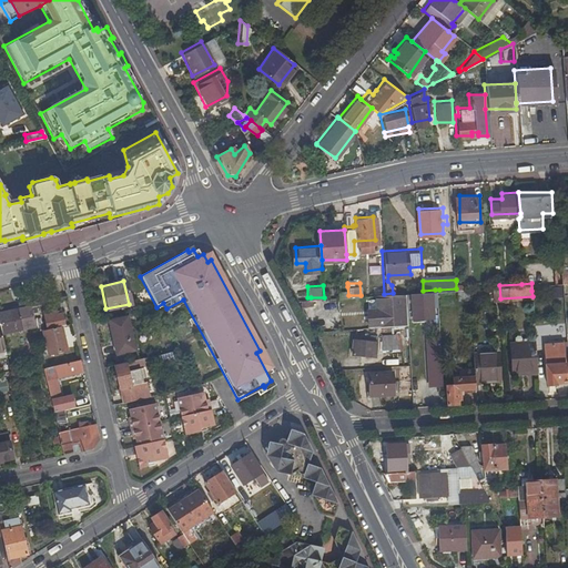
[(335,287),(336,296),(347,295),(348,295),(347,286),(335,287)]
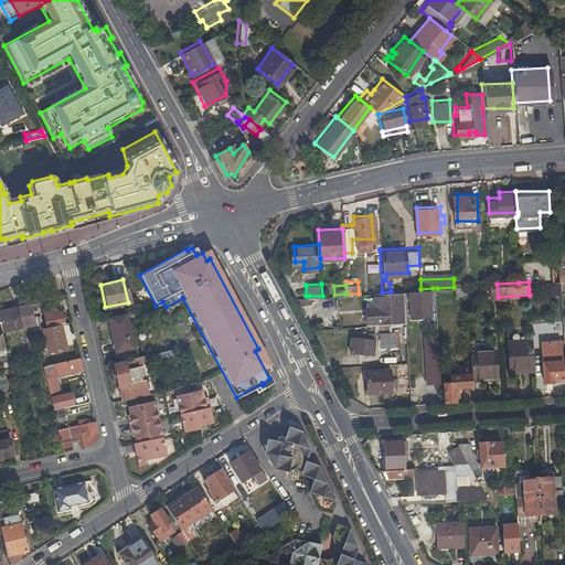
[(462,286),(455,287),(455,298),(468,297),(467,286),(462,286)]
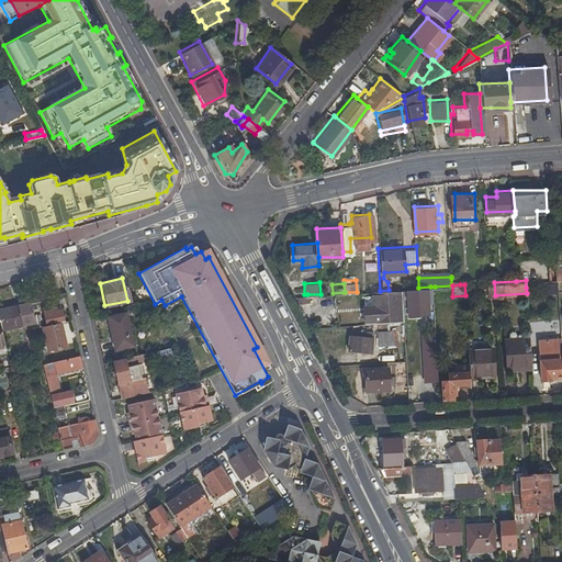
[(402,289),(403,313),(420,312),(419,300),(427,300),(427,293),(431,293),(430,287),(418,288),(402,289)]
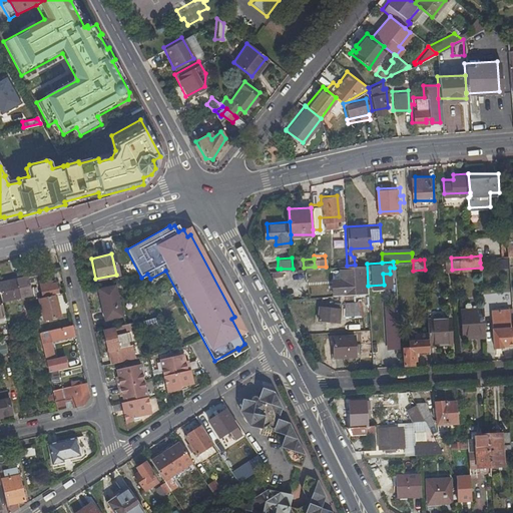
[(333,283),(334,295),(368,293),(368,286),(367,264),(355,265),(347,266),(340,266),(340,278),(341,282),(333,283)]
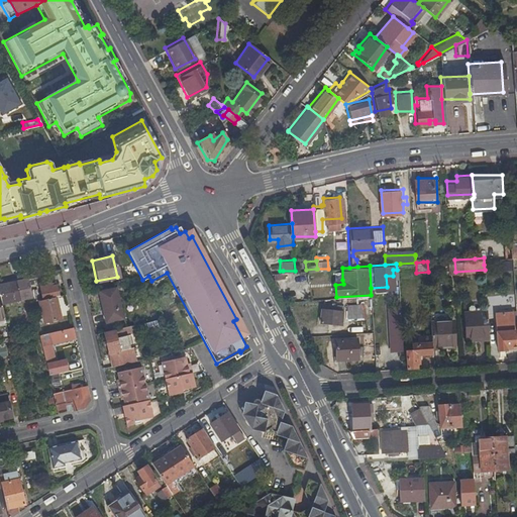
[(28,279),(0,284),(0,303),(32,297),(31,292),(28,280),(28,279)]
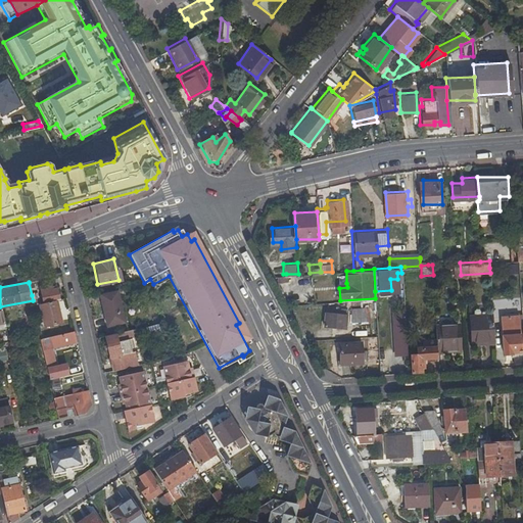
[(33,300),(34,305),(56,300),(59,300),(57,289),(53,290),(52,285),(40,288),(41,293),(32,295),(33,300)]
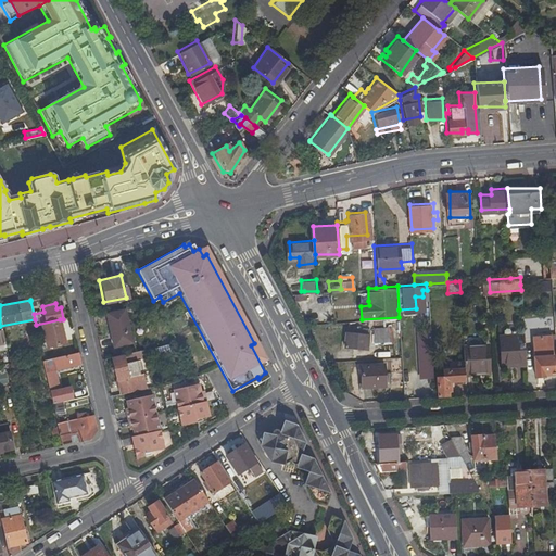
[(129,341),(124,315),(104,319),(111,346),(129,341)]
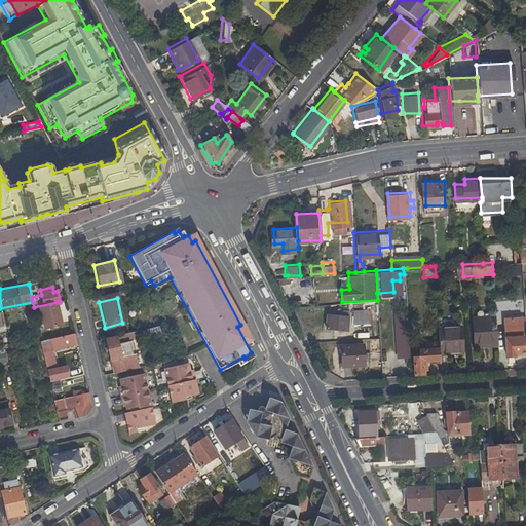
[(57,302),(34,307),(37,322),(43,320),(45,329),(62,325),(57,302)]
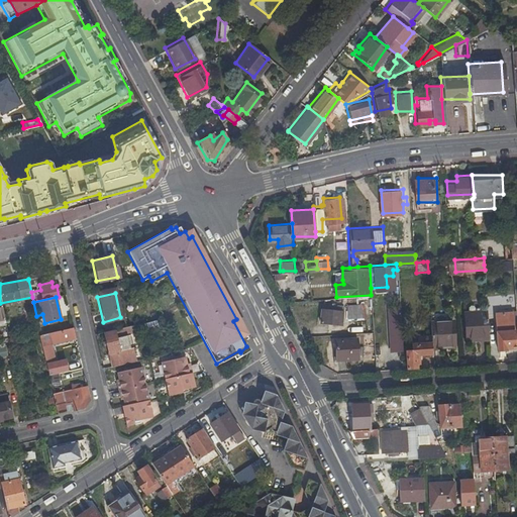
[(319,304),(317,319),(338,322),(341,302),(329,300),(328,302),(321,301),(321,304),(319,304)]
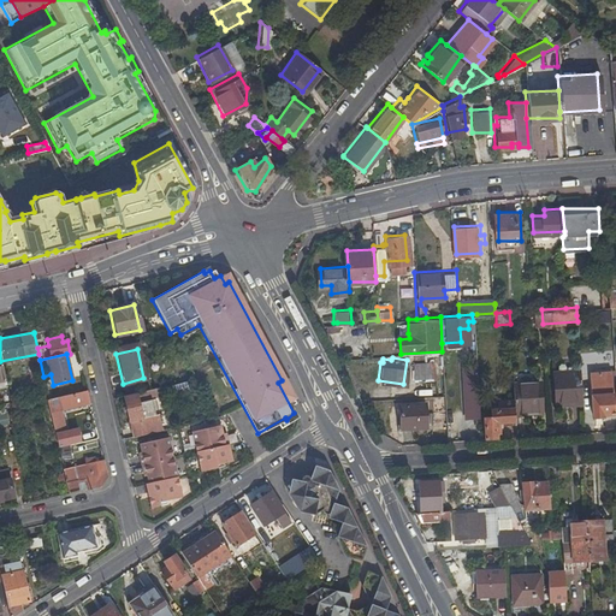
[(436,363),(414,363),(415,380),(436,379),(436,363)]
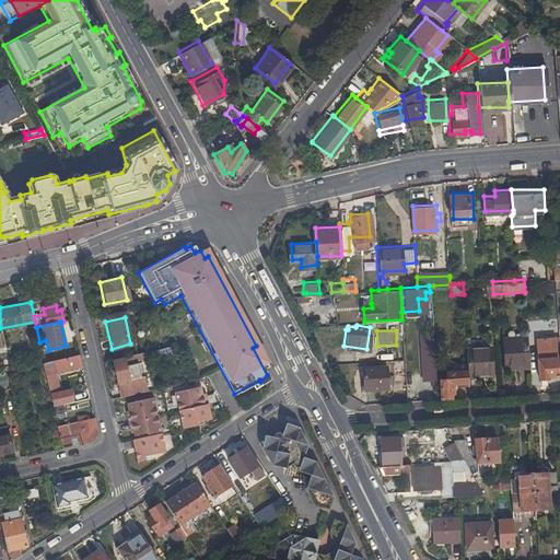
[(528,362),(527,336),(504,337),(506,366),(520,365),(518,362),(528,362)]
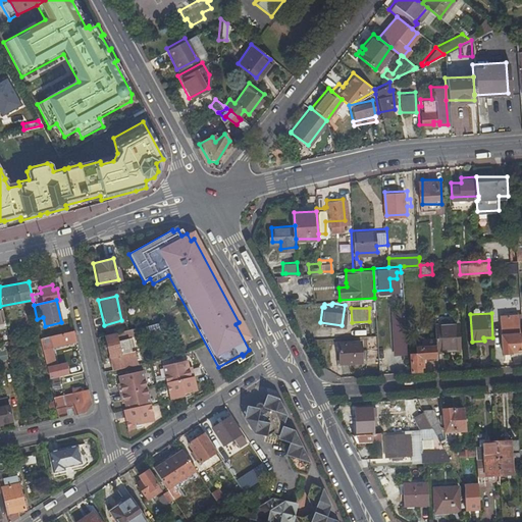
[(516,314),(498,315),(500,352),(510,352),(510,351),(521,350),(521,345),(521,337),(518,337),(516,314)]
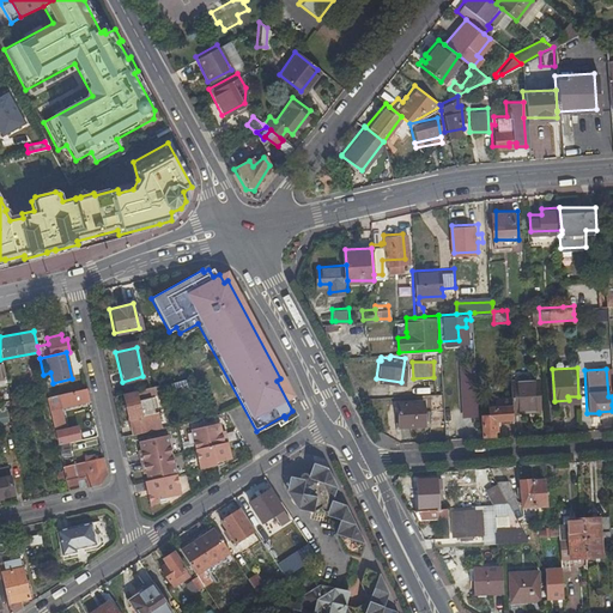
[(462,377),(463,419),(480,418),(479,377),(462,377)]
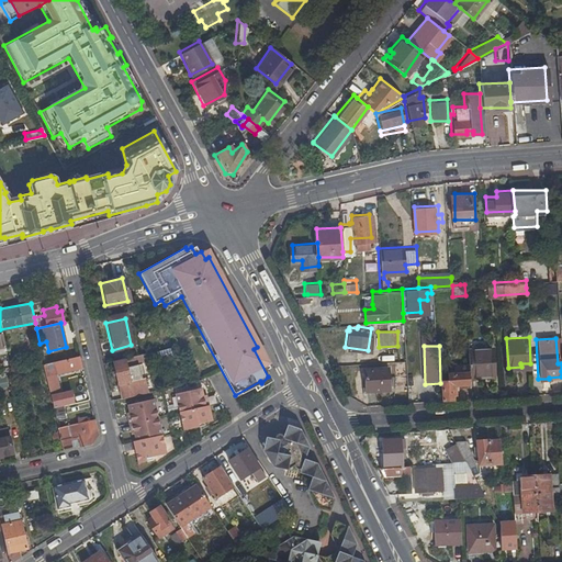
[(468,361),(468,373),(478,372),(478,374),(493,373),(492,351),(492,347),(468,347),(468,361)]
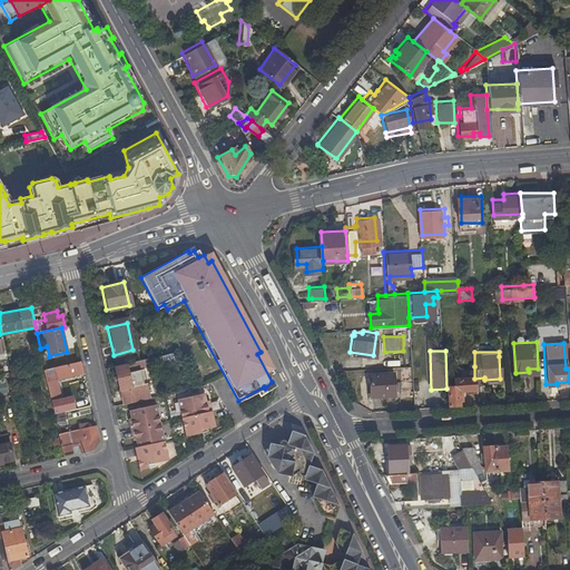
[(175,353),(164,357),(167,365),(178,361),(175,353)]
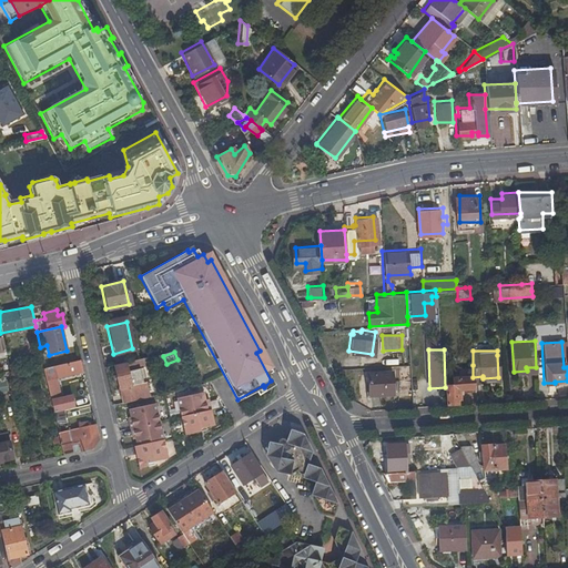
[(142,357),(112,364),(121,403),(148,397),(144,384),(141,384),(138,367),(143,366),(142,357)]
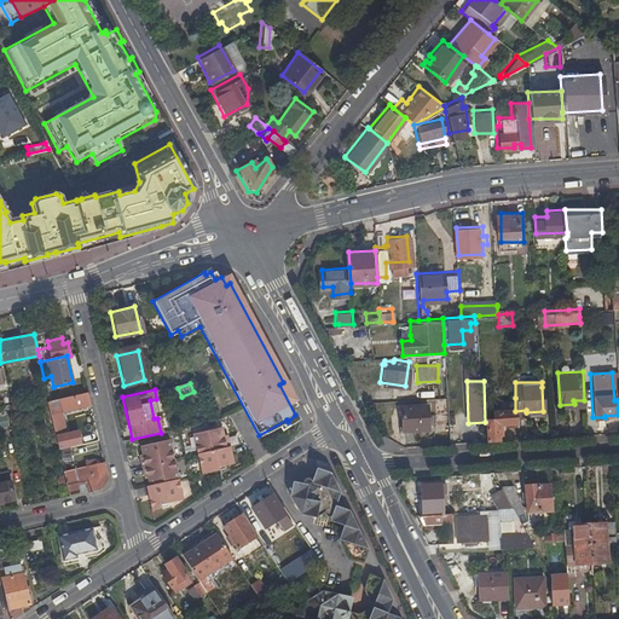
[(48,400),(46,401),(51,424),(61,422),(58,412),(88,405),(86,392),(48,400)]
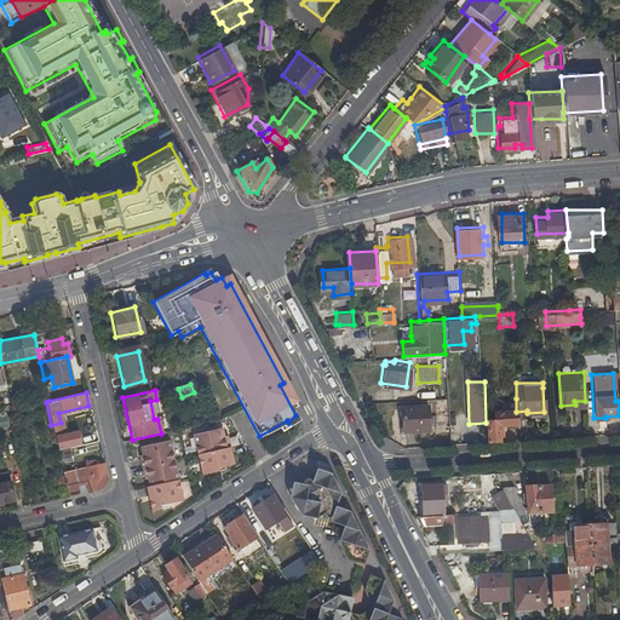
[(516,412),(516,399),(492,401),(491,401),(492,419),(486,419),(486,440),(499,440),(498,434),(501,434),(500,418),(517,418),(516,412)]
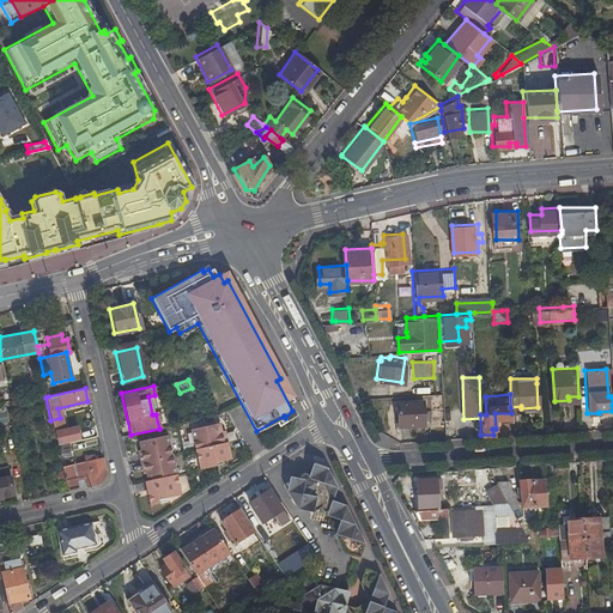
[(395,399),(395,424),(423,423),(422,398),(395,399)]
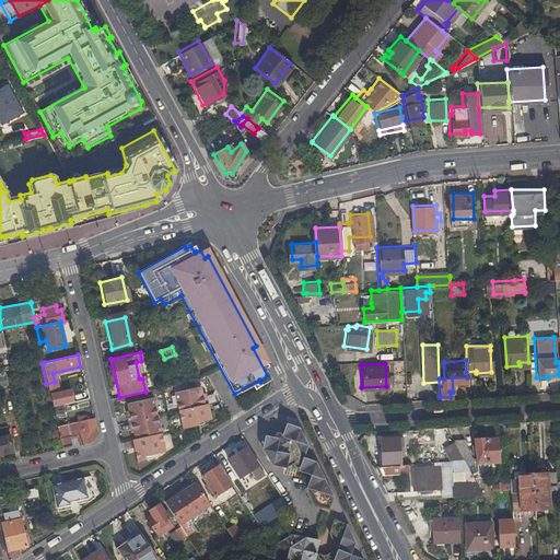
[(199,385),(173,392),(182,428),(197,423),(197,422),(205,420),(210,415),(207,403),(203,403),(199,385)]
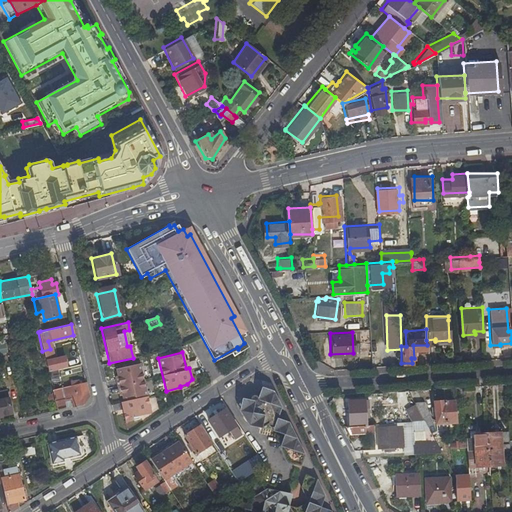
[(45,359),(47,370),(54,368),(64,366),(62,359),(58,360),(58,356),(45,359)]
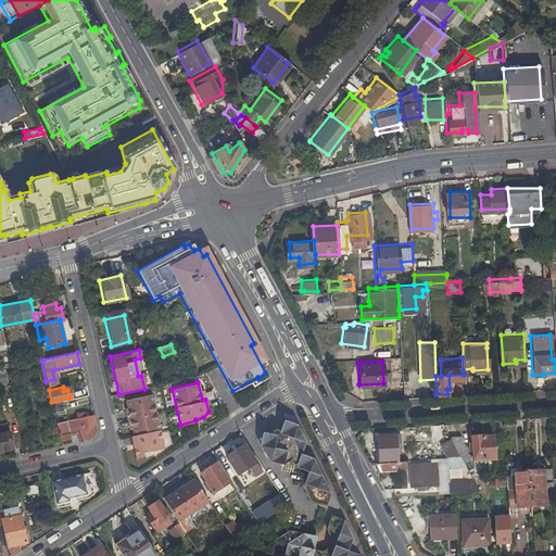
[(150,394),(124,401),(125,406),(130,427),(134,444),(130,445),(134,456),(142,454),(141,452),(152,449),(162,442),(150,394)]
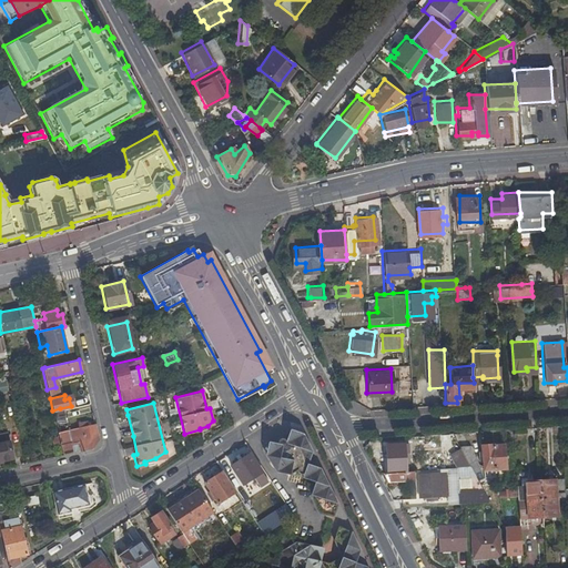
[(52,411),(51,411),(52,418),(62,416),(60,408),(52,411)]
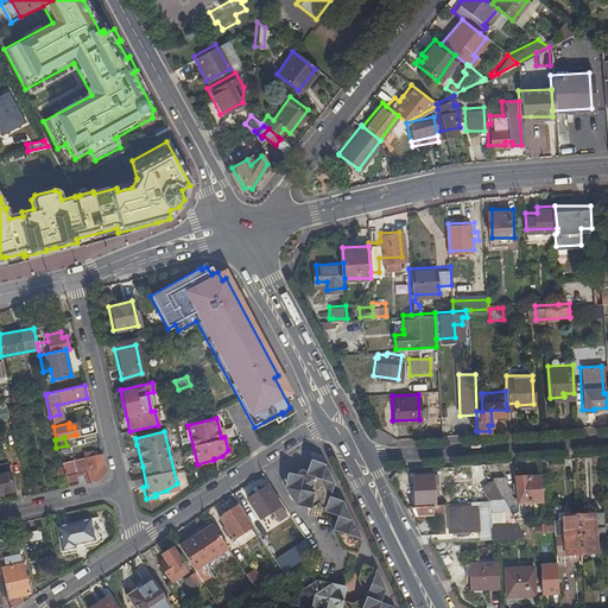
[(59,461),(64,486),(74,483),(73,474),(87,472),(89,480),(99,477),(103,472),(99,453),(92,455),(92,450),(81,453),(82,456),(59,461)]
